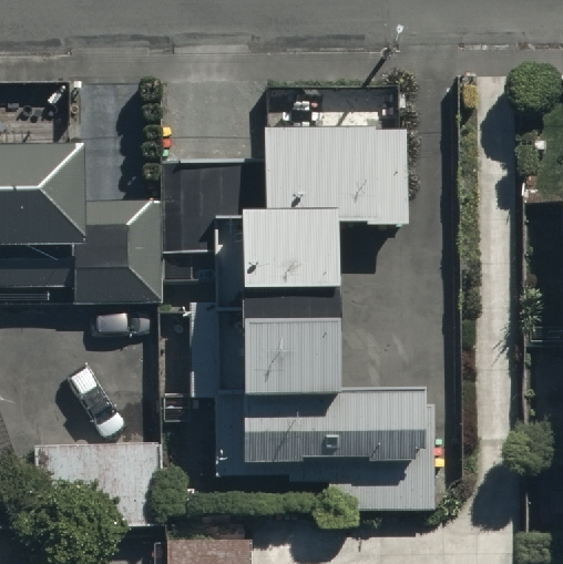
[(170,253),(216,253),(217,303),(192,303),(194,403),(213,402),(214,486),(334,484),(335,500),(344,499),(344,511),(432,509),(431,406),(425,406),(425,392),(343,393),(339,222),(407,219),(406,131),(266,133),(266,161),(169,163),(170,253)]
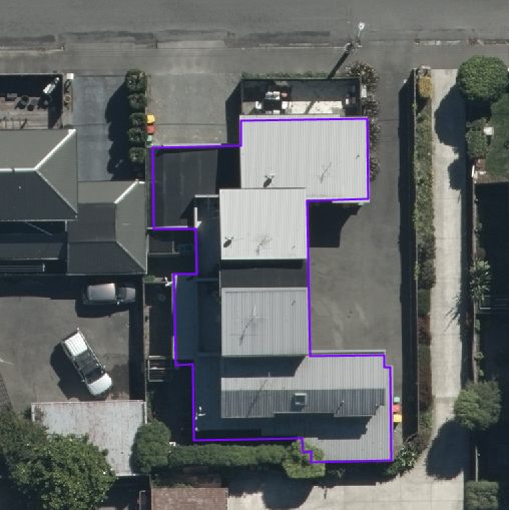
[(0,277),(148,273),(147,182),(78,183),(77,130),(0,130),(0,277)]
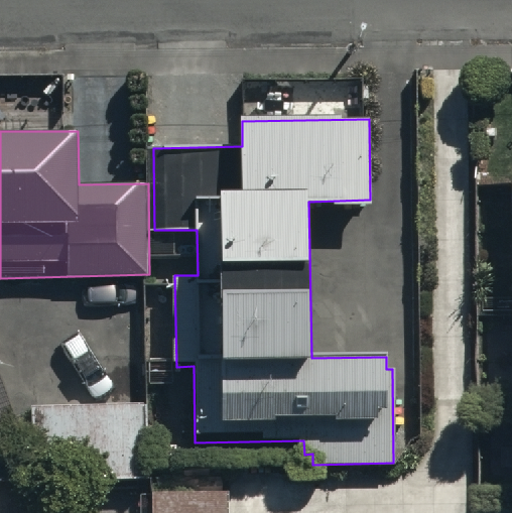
[(0,427),(19,420),(0,374),(0,427)]
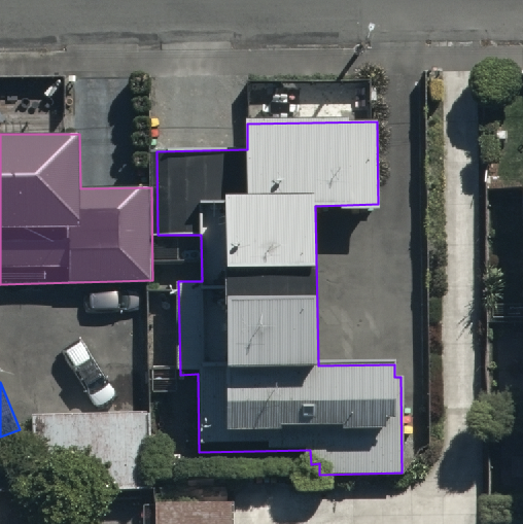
[(33,412),(35,491),(154,488),(152,409),(33,412)]
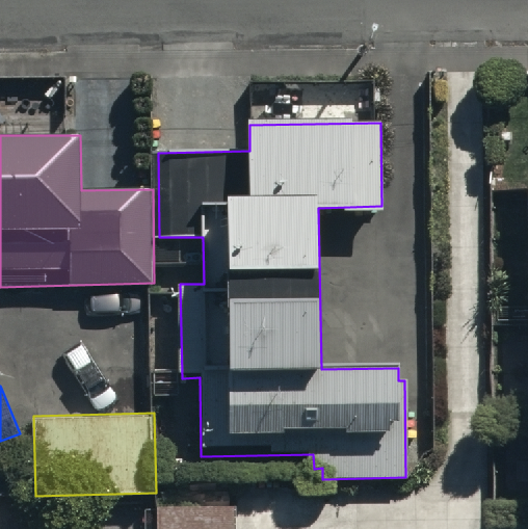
[(161,488),(161,528),(237,528),(237,487),(161,488)]
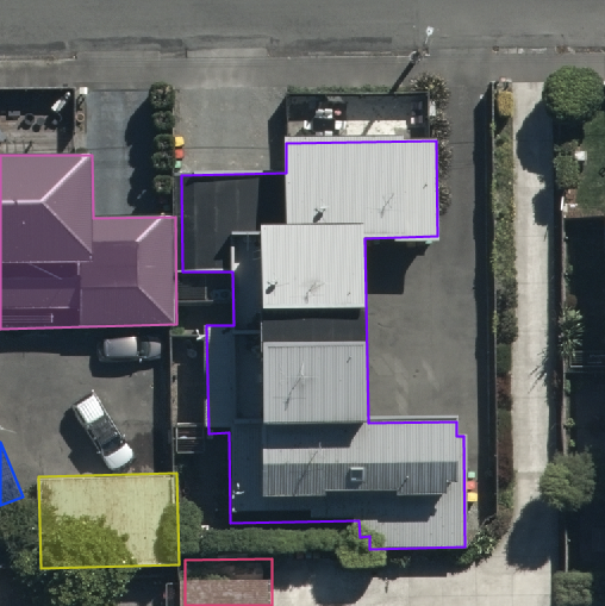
All buildings are outlined.
